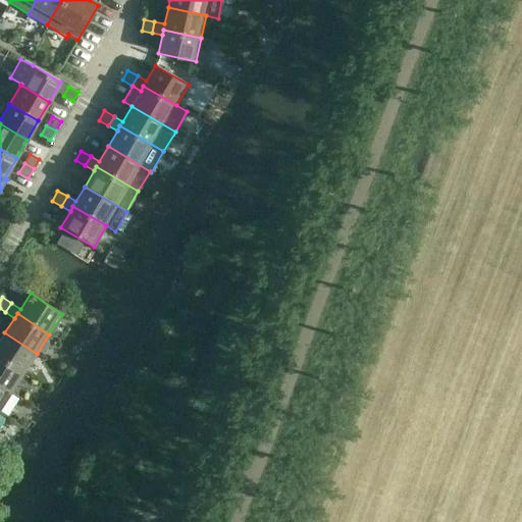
[(37,354),(4,332),(0,338),(0,357),(23,373),(37,354)]
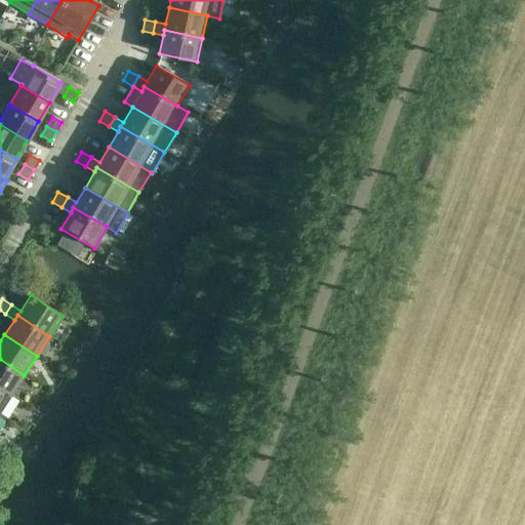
[(0,388),(11,395),(24,375),(0,359),(0,388)]
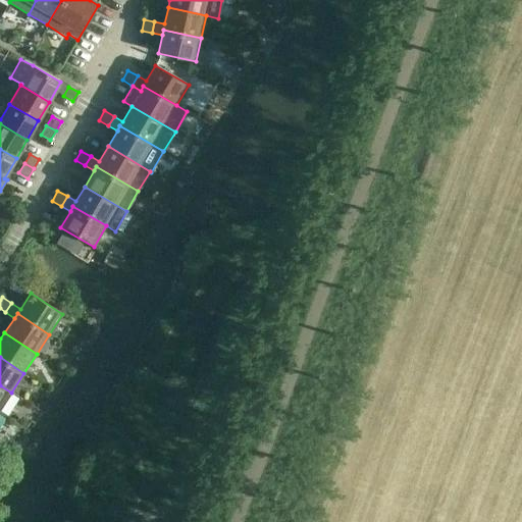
[(0,410),(11,393),(0,385),(0,410)]
